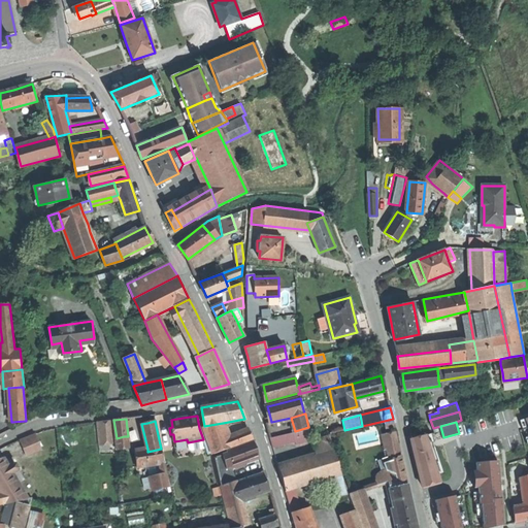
[(213,454),(231,448),(228,438),(223,423),(204,426),(213,454)]
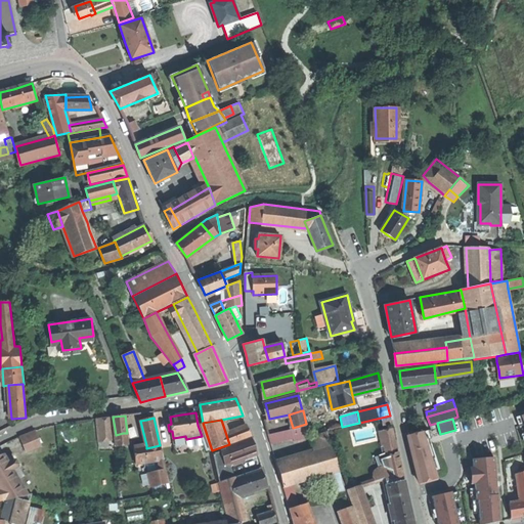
[(113,421),(97,422),(99,445),(115,443),(113,421)]
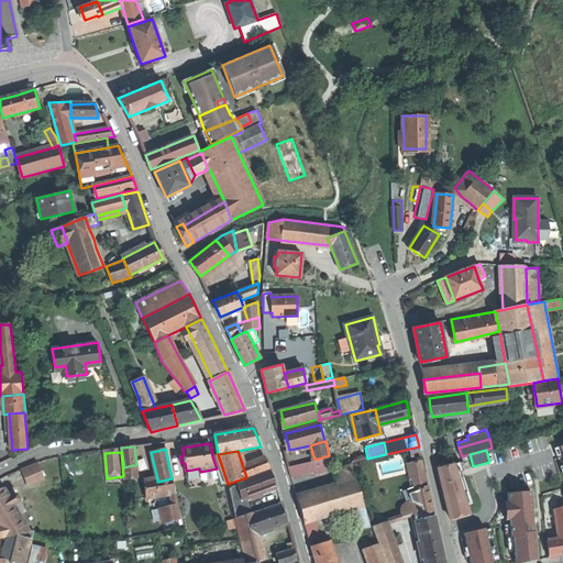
[(243,467),(246,477),(269,468),(266,459),(243,467)]
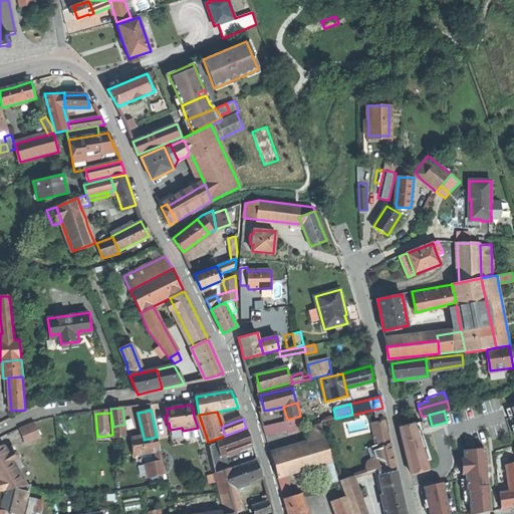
[(373,424),(376,437),(389,434),(386,421),(373,424)]
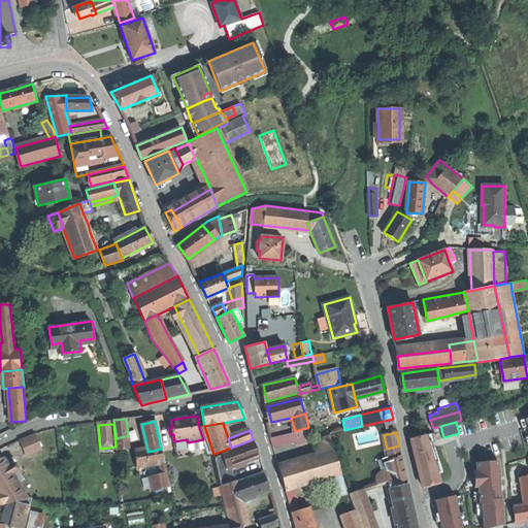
[(22,440),(28,456),(43,450),(36,434),(22,440)]
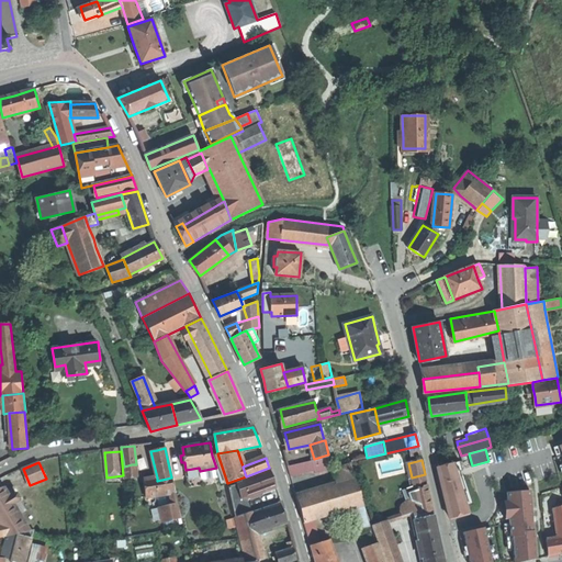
[(332,469),(337,484),(356,479),(351,463),(332,469)]
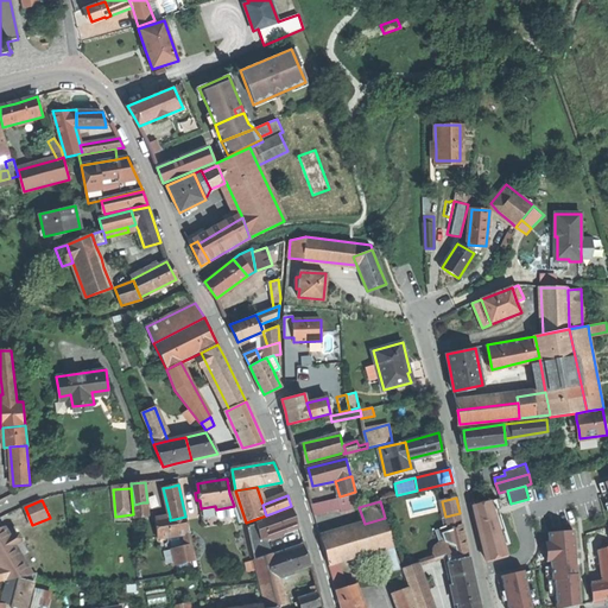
[(474,505),(477,521),(495,519),(489,501),(474,505)]
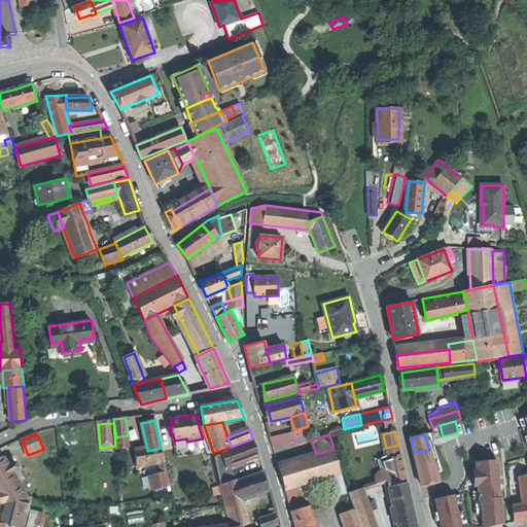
[(126,451),(124,435),(116,437),(118,452),(126,451)]
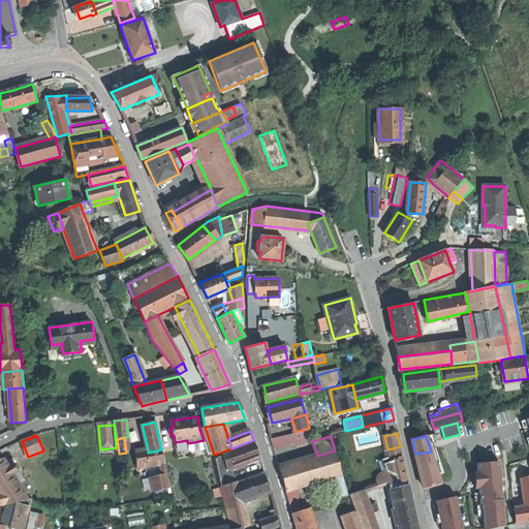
[(230,454),(236,467),(260,459),(257,450),(254,442),(229,452),(230,454)]
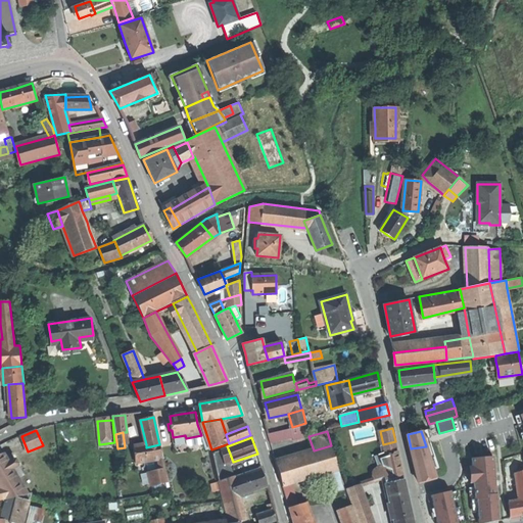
[(383,444),(386,457),(397,453),(395,441),(383,444)]
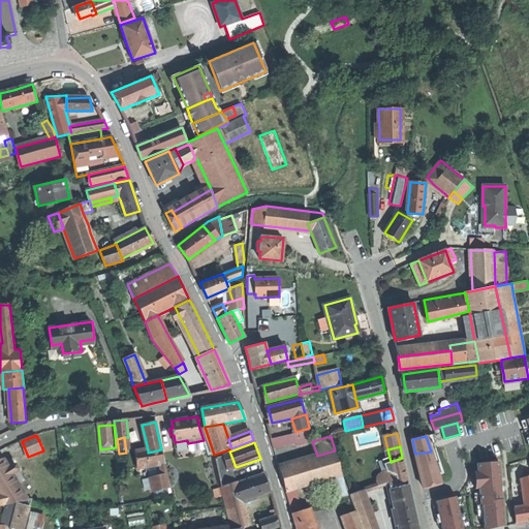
[(164,464),(161,449),(148,453),(148,449),(135,450),(138,467),(161,464),(162,472),(160,475),(150,477),(153,492),(172,488),(166,464),(164,464)]
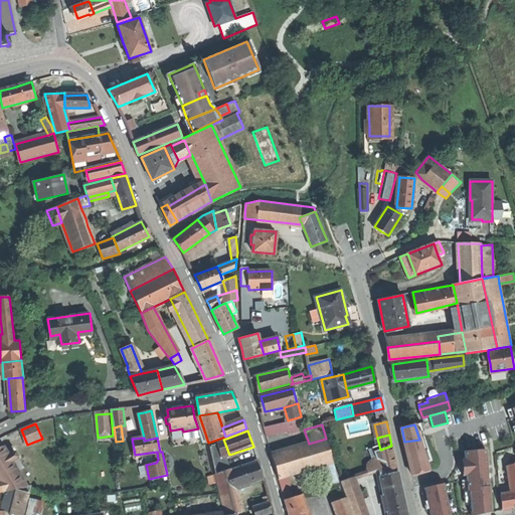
[(309,444),(272,455),(279,479),(333,463),(326,439),(309,444)]
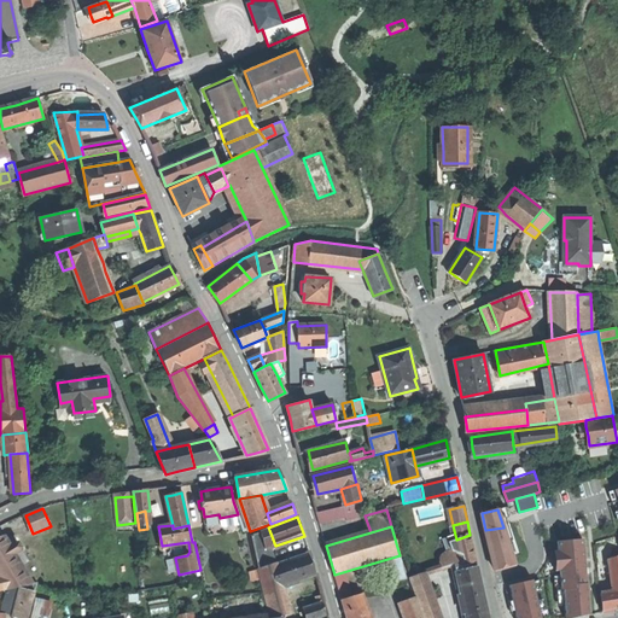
[(503,528),(485,530),(495,571),(506,567),(516,565),(513,558),(506,536),(506,534),(503,528)]
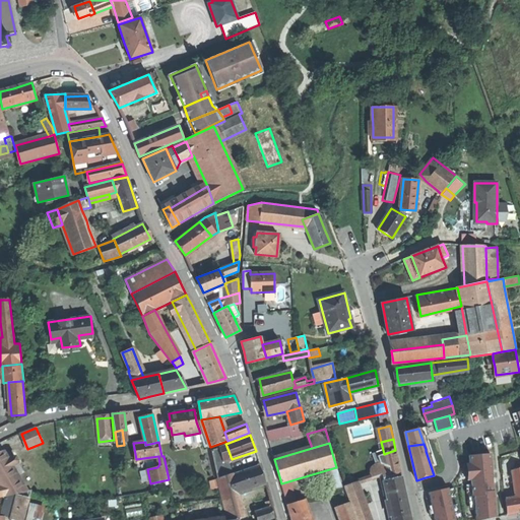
[(229,461),(232,459),(226,446),(212,450),(218,478),(219,478),(234,474),(229,461)]
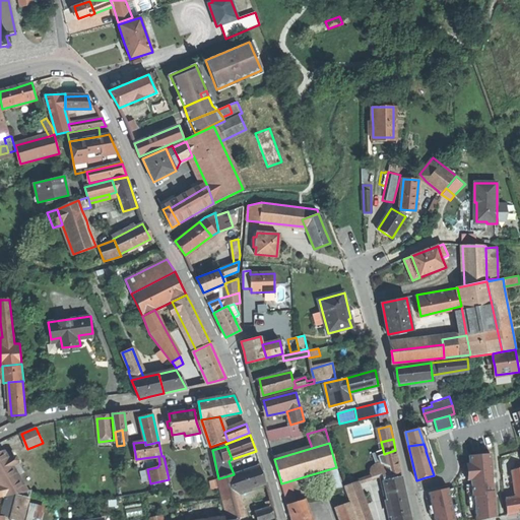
[(380,462),(382,473),(399,467),(395,450),(384,454),(378,455),(380,462)]
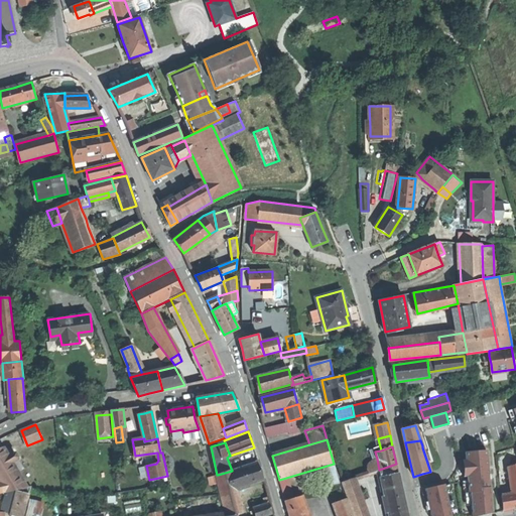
[(426,446),(422,447),(428,466),(432,465),(426,446)]
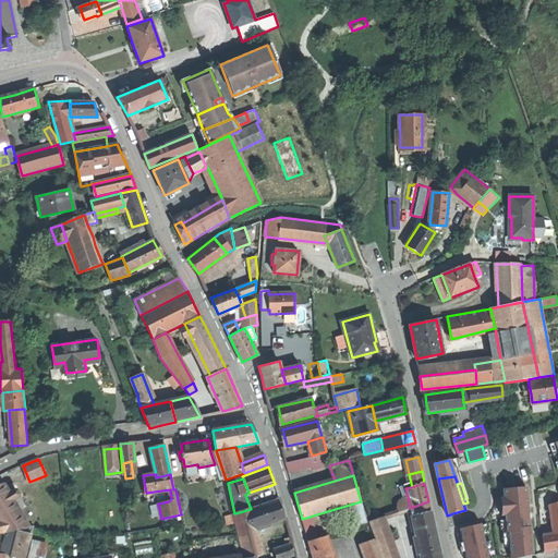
[(20,530),(29,528),(21,511),(14,500),(10,493),(4,484),(0,485),(0,520),(1,522),(0,521),(0,533),(5,533),(20,530)]
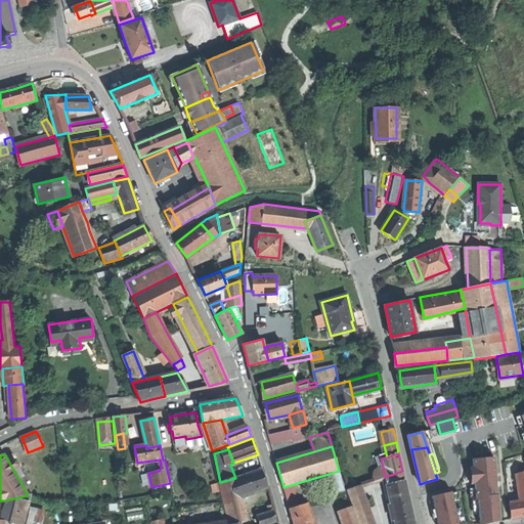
[(479,499),(480,523),(481,523),(501,520),(499,493),(498,493),(494,456),(474,457),(474,466),(471,466),(472,483),(476,483),(477,499),(479,499)]
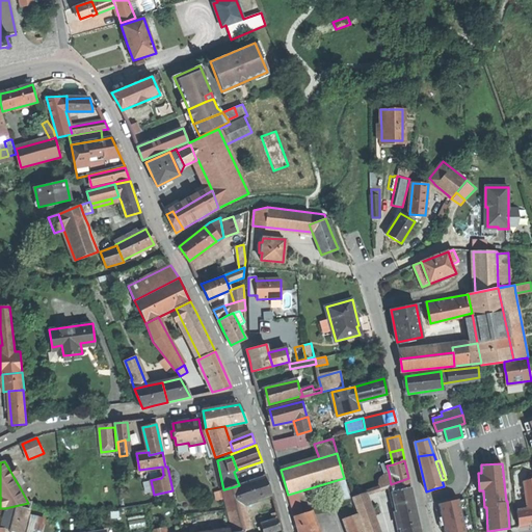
[(14,467),(9,470),(14,477),(19,473),(19,472),(17,467),(14,467)]
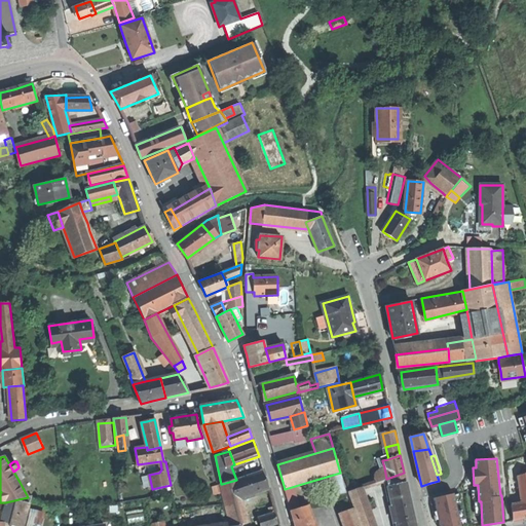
[(19,467),(13,472),(20,482),(26,479),(19,467)]
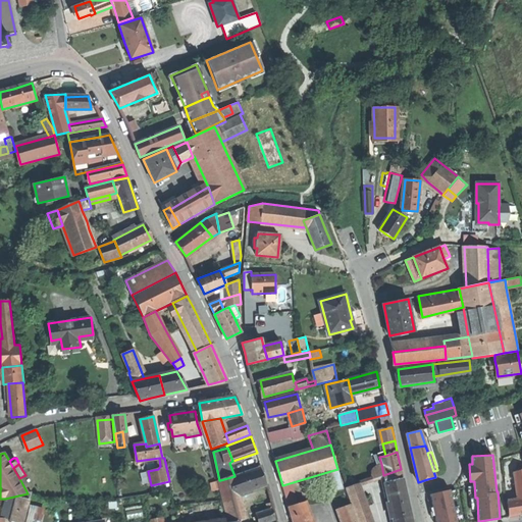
[(373,479),(383,475),(381,464),(375,466),(372,469),(371,471),(373,479)]
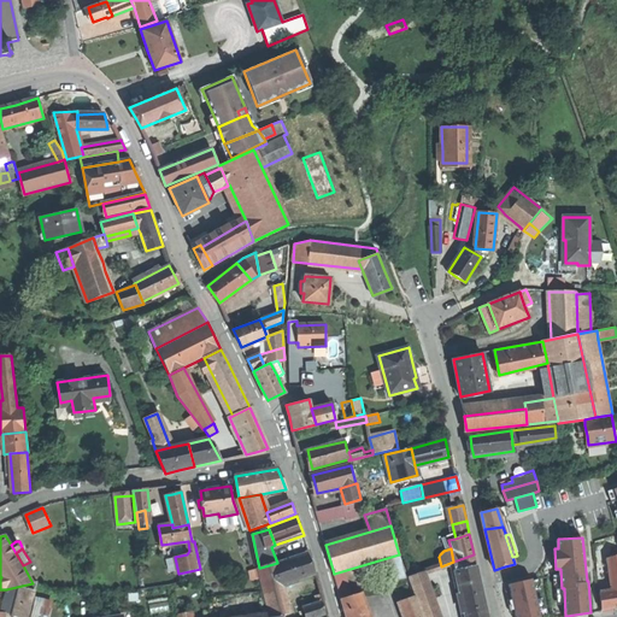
[(282,563),(289,582),(313,575),(309,564),(305,554),(282,563)]
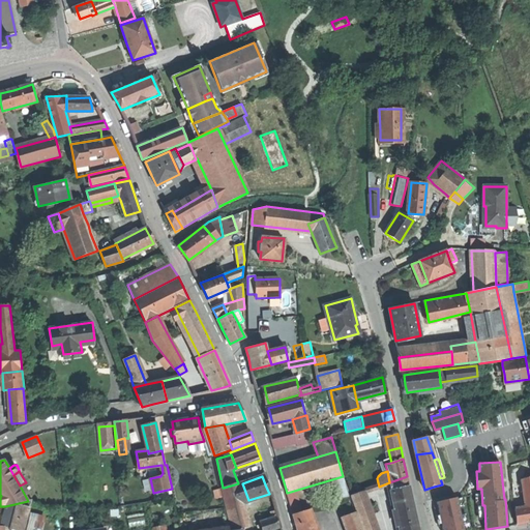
[(389,482),(394,503),(412,499),(407,476),(389,482)]
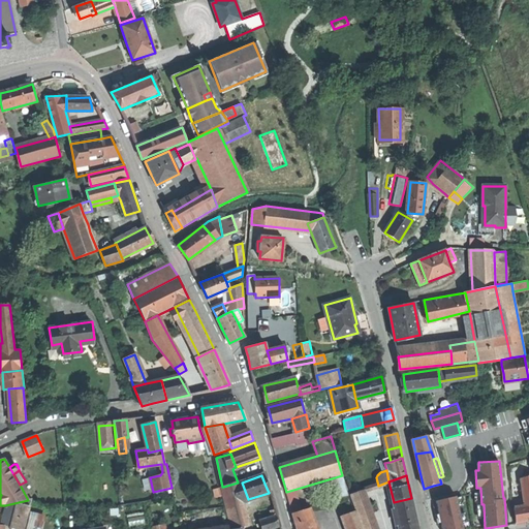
[(234,528),(244,527),(244,524),(249,523),(244,500),(240,484),(240,481),(238,483),(223,487),(234,528)]
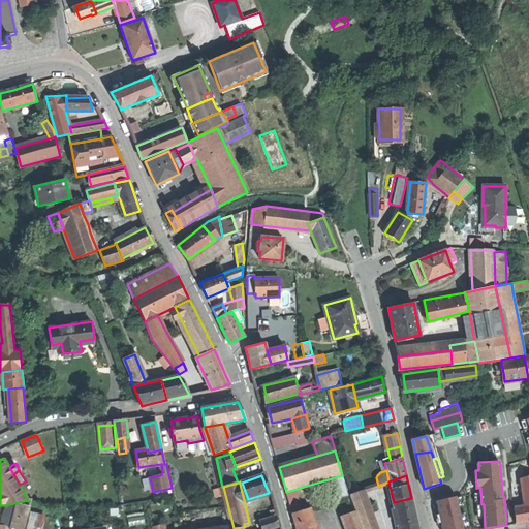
[(352,495),(364,528),(378,528),(365,491),(352,495)]
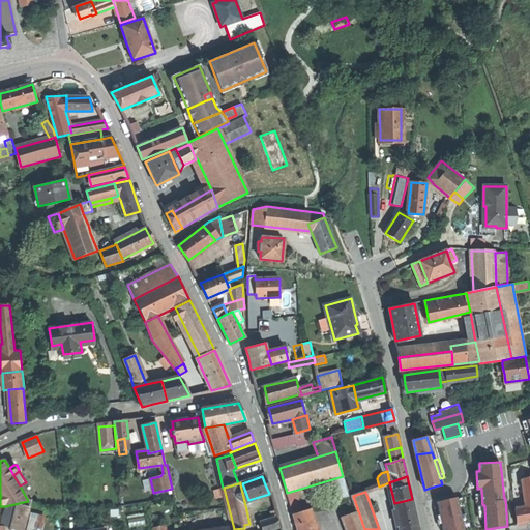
[(438,502),(444,529),(465,529),(458,497),(438,502)]
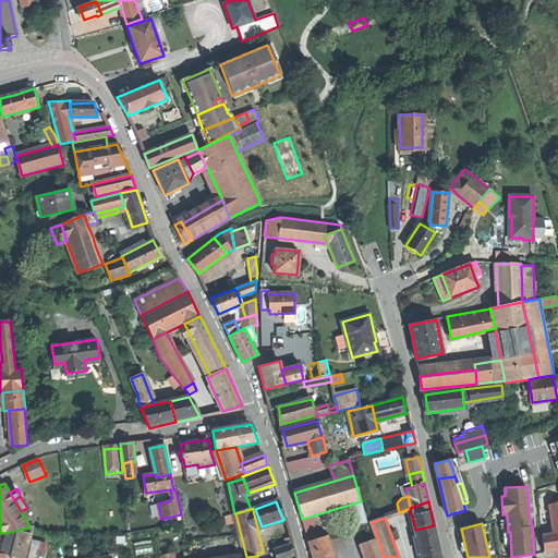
[(415,530),(421,557),(441,557),(434,525),(415,530)]
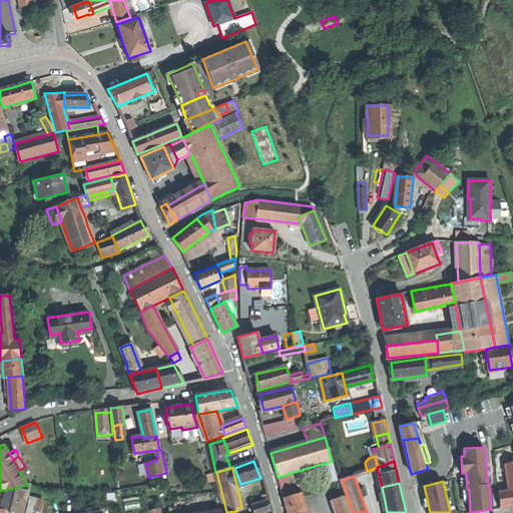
[(4,496),(15,499),(17,489),(18,487),(5,490),(4,496)]
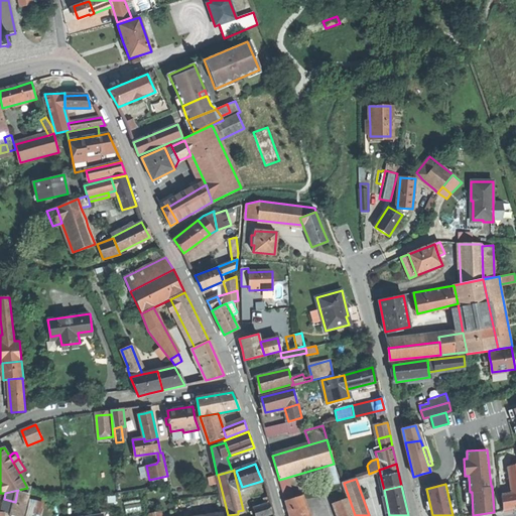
[(24,515),(30,494),(17,492),(15,502),(11,515),(15,515),(24,515)]
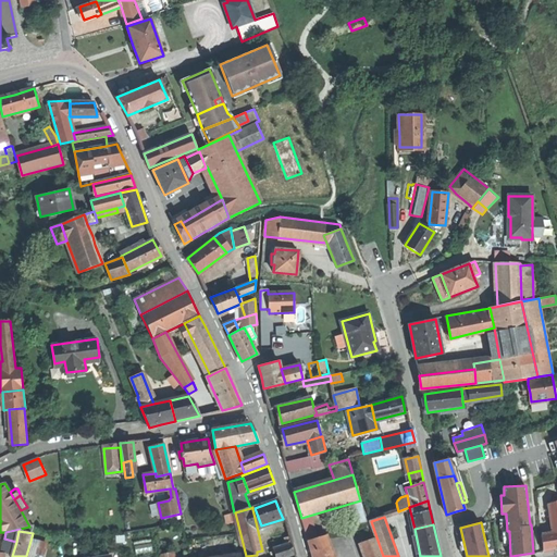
[(555,549),(555,545),(553,534),(542,534),(544,552),(555,549)]
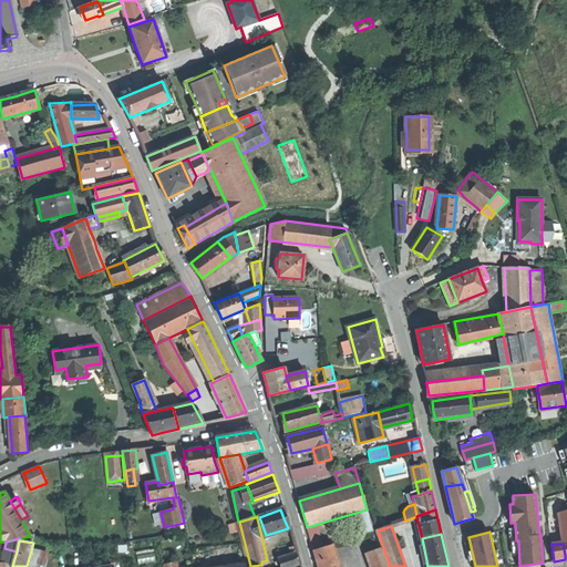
[(318,566),(339,566),(332,545),(312,552),(318,566)]
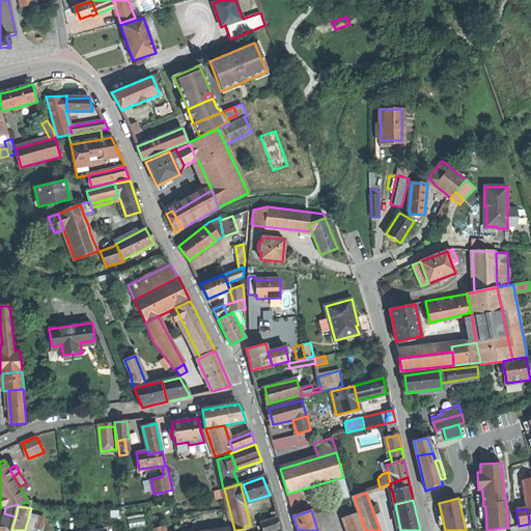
[(348,530),(363,530),(358,512),(344,518),(348,530)]
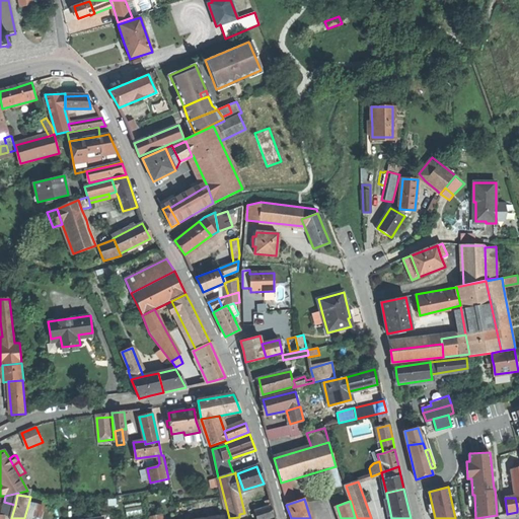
[(31,503),(26,518),(40,518),(44,507),(31,503)]
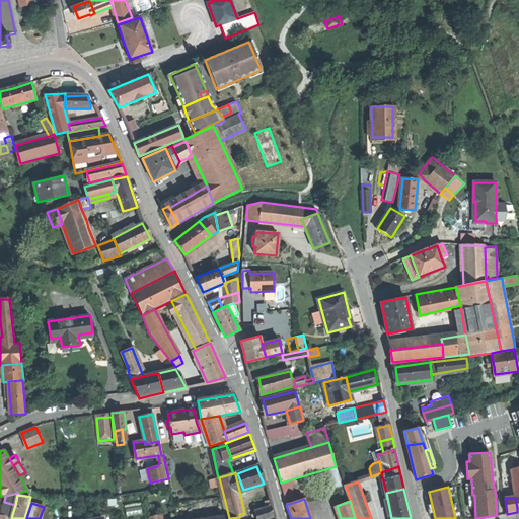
[(239,517),(239,518),(267,518),(275,517),(273,506),(266,508),(244,513),(239,514),(239,517)]
